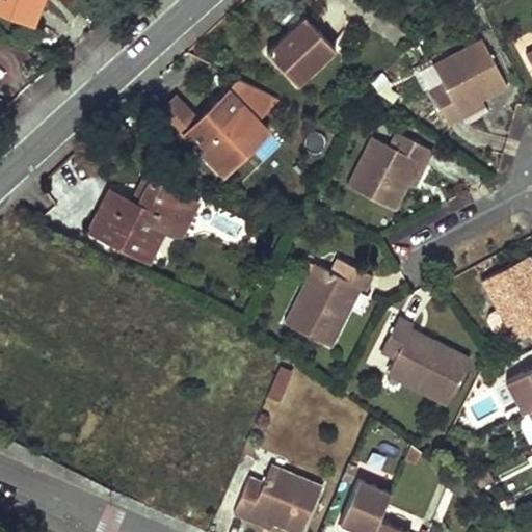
[(0,0),(0,12),(32,25),(41,0),(0,0)]
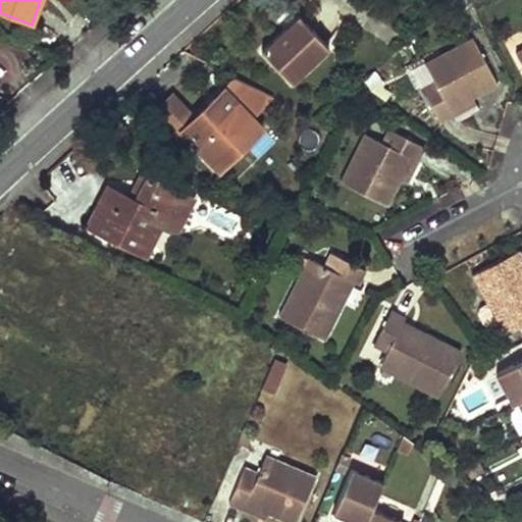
[(284,29),(260,51),(290,84),(327,49),(299,16),(293,21),(296,25),(289,33),(284,29)]
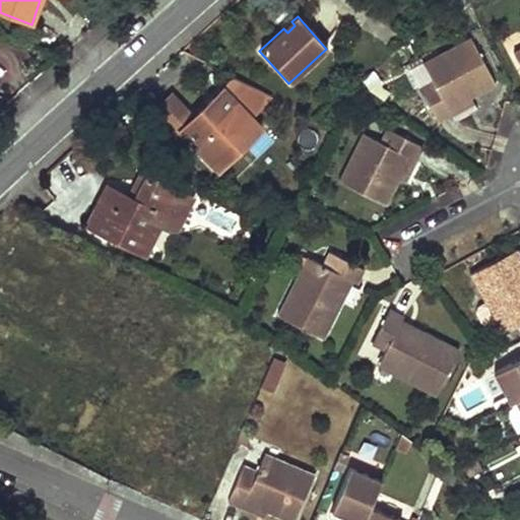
[(291,21),(283,28),(287,33),(295,25),(291,21)]
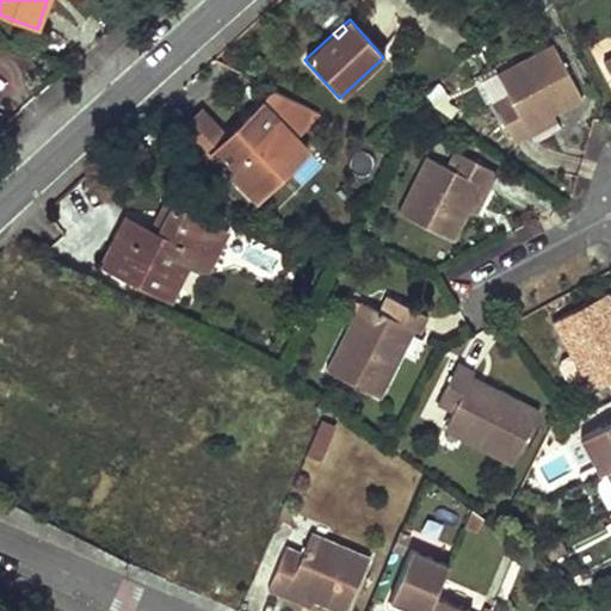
[(582,99),(553,44),(517,63),(519,72),(501,80),(508,93),(493,103),(514,142),(531,134),(528,128),(555,113),(582,99)]
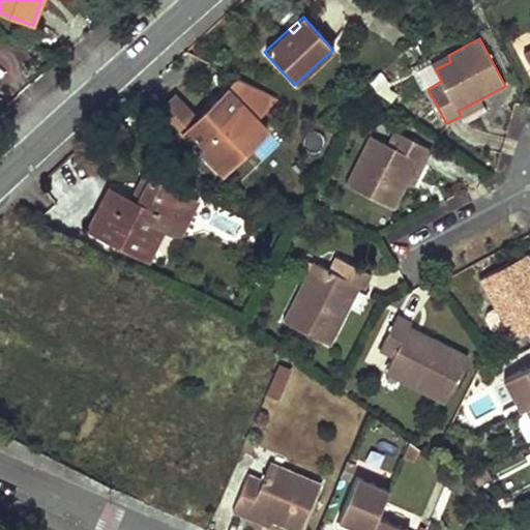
[(448,55),(432,63),(435,69),(450,62),(448,55)]
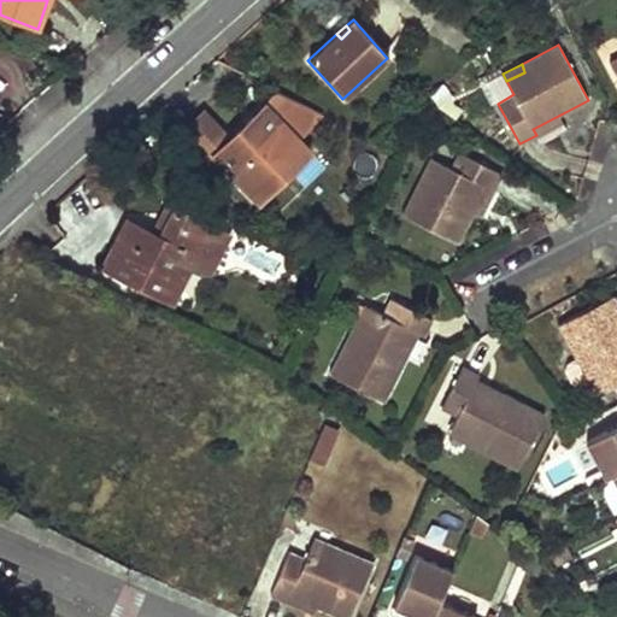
[(203,112),(182,133),(209,162),(215,156),(259,201),(309,153),(295,140),(322,115),(278,93),(229,140),(203,112)]
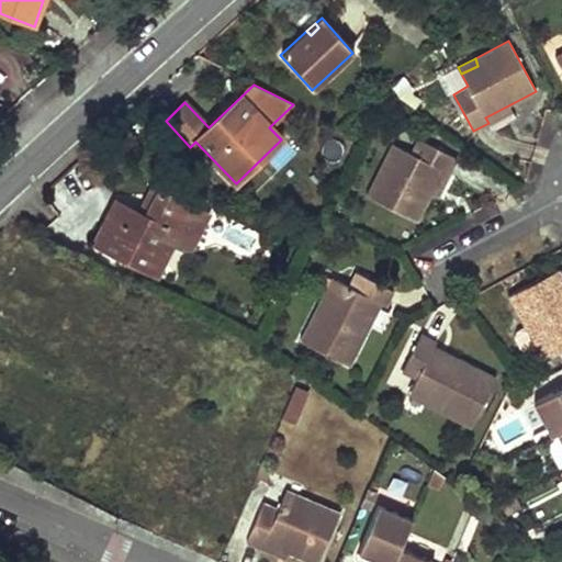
[(510,104),(485,117),(489,123),(512,111),(510,104)]
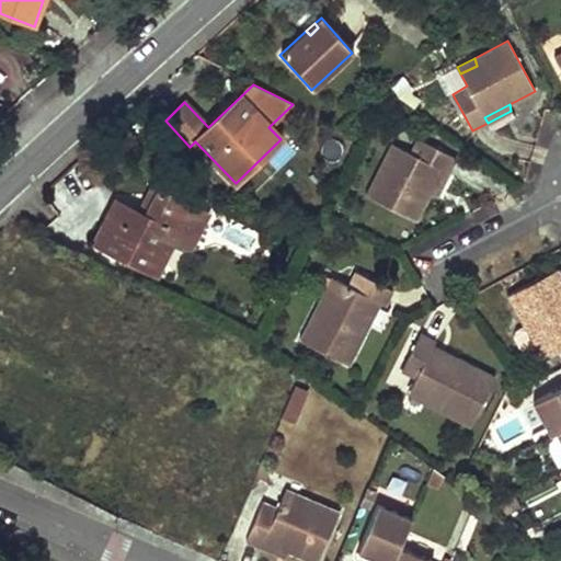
[(411,152),(399,147),(389,163),(384,161),(366,195),(418,221),(431,194),(442,169),(448,173),(455,158),(416,139),(411,152)]
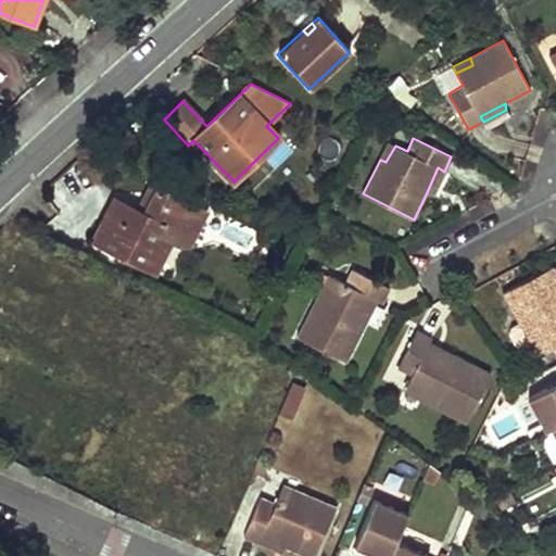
[(395,146),(388,142),(380,160),(386,162),(395,146)]
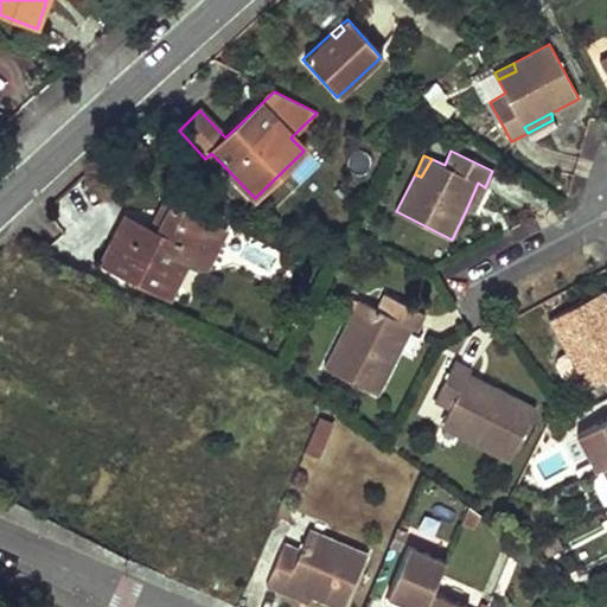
[(485,187),(478,183),(466,210),(472,212),(485,187)]
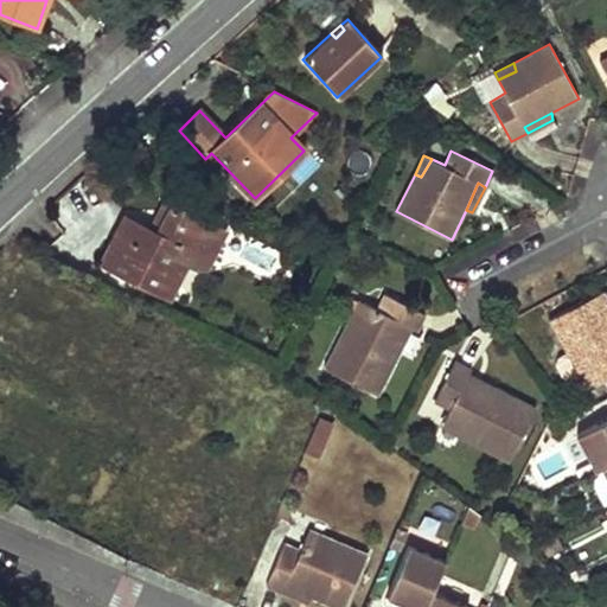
[(172,205),(165,202),(151,230),(158,234),(172,205)]
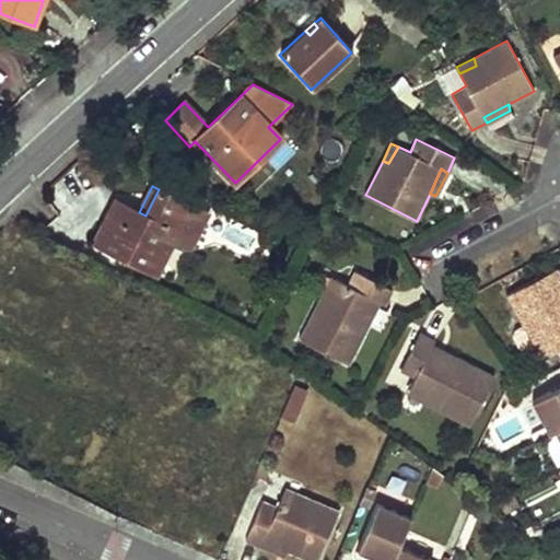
[(201,211),(159,189),(146,216),(139,212),(115,201),(94,243),(156,273),(172,242),(176,233),(188,238),(201,211)]
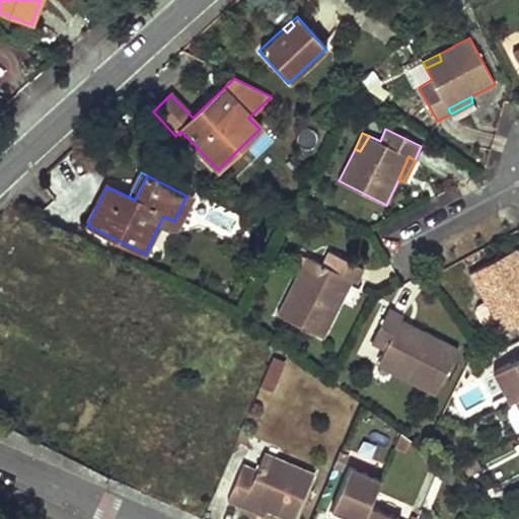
[(174,221),(163,216),(159,224),(170,229),(174,221)]
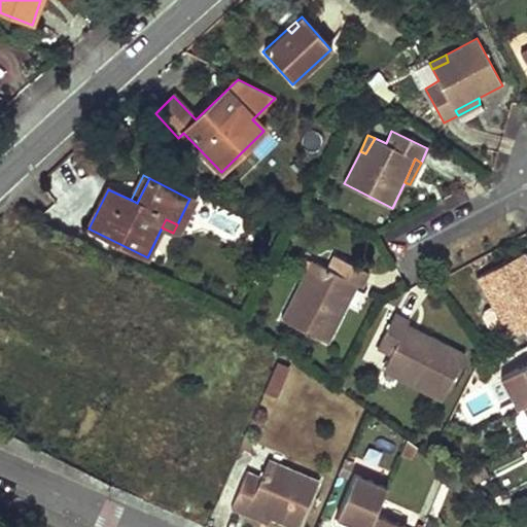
[(526,259),(523,252),(476,278),(493,310),(498,307),(507,322),(519,316),(526,329),(526,259)]
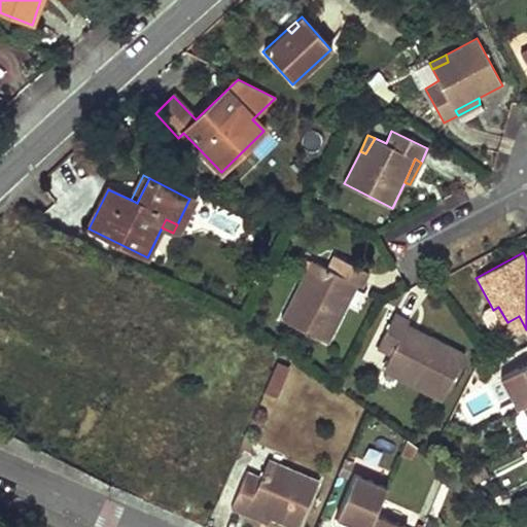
[(329,269),(317,262),(309,278),(304,276),(282,319),(328,343),(347,307),(343,305),(354,283),(358,284),(362,286),(370,273),(336,255),(329,269)]
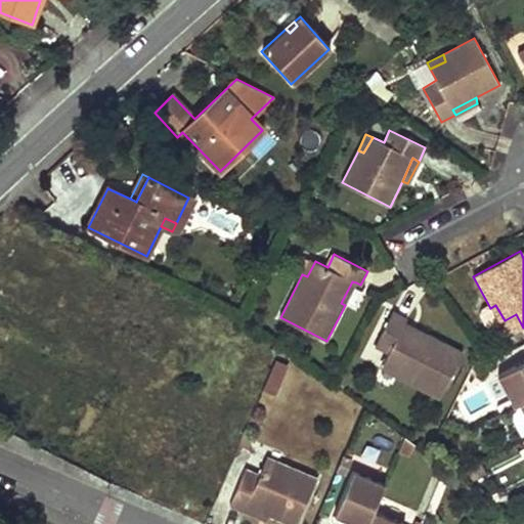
[(315,261),(310,259),(302,274),(307,276),(315,261)]
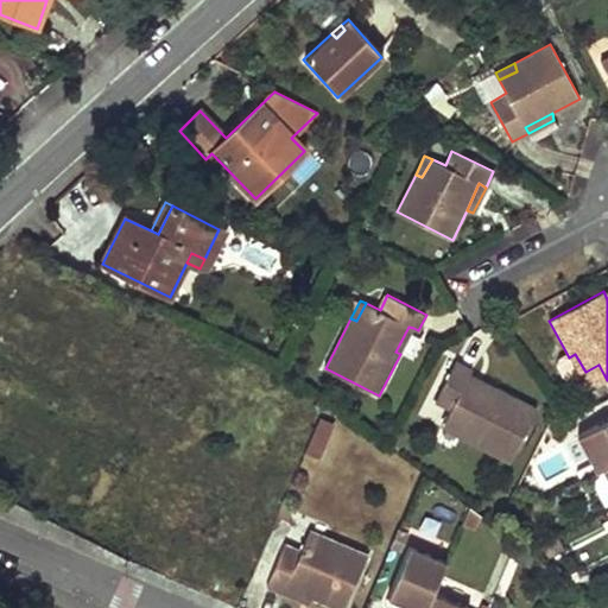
[(413,328),(409,327),(396,352),(400,354),(413,328)]
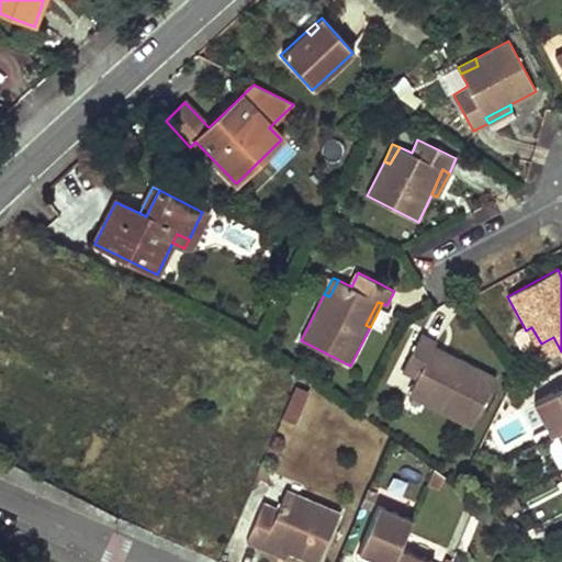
[(531,327),(526,330),(535,347),(541,344),(531,327)]
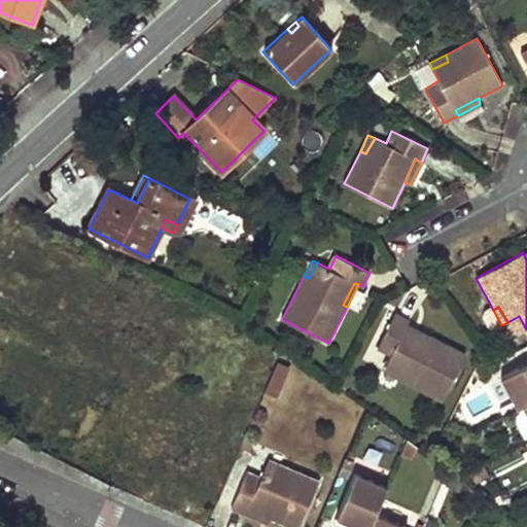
[(465,355),(429,337),(427,341),(405,329),(407,324),(409,321),(395,314),(378,348),(390,355),(384,366),(400,375),(397,380),(441,401),(465,355)]
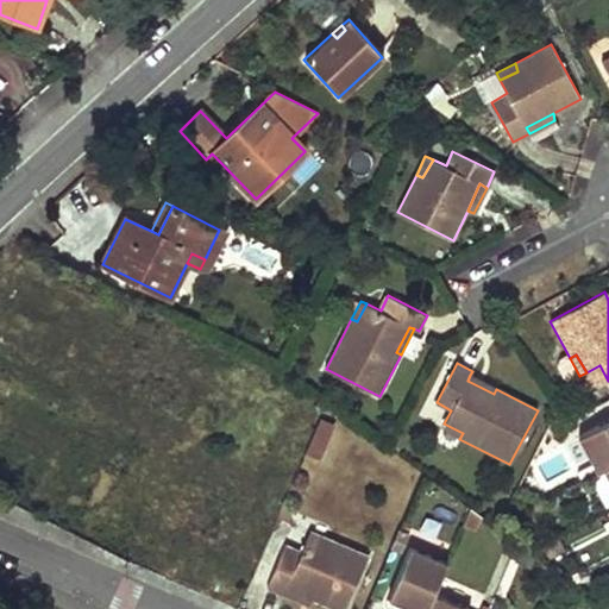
[(496,389),(470,375),(468,381),(494,394),(496,389)]
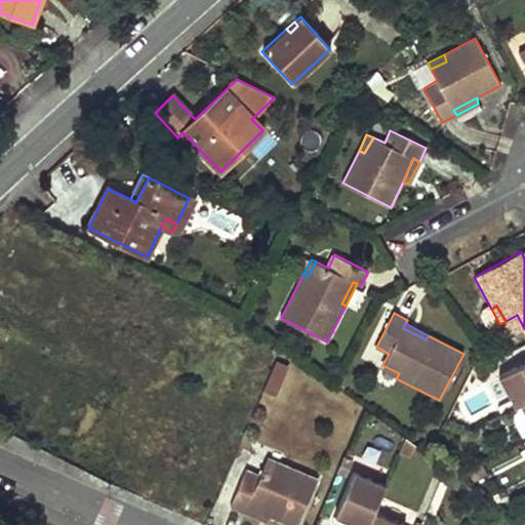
[(255,354),(246,382),(273,391),(277,376),(279,377),(283,362),(255,354)]
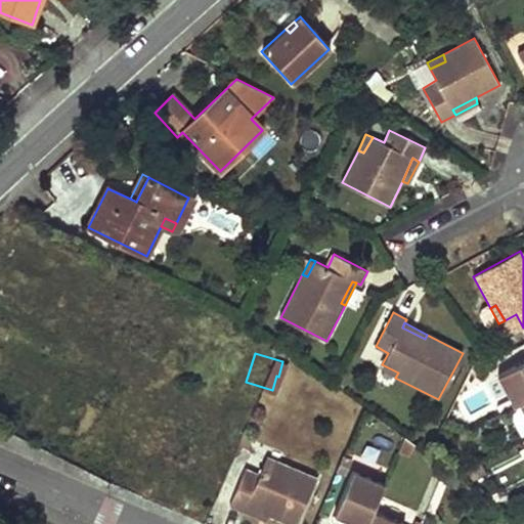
[(523,361),(496,377),(513,407),(519,404),(523,401),(523,361)]
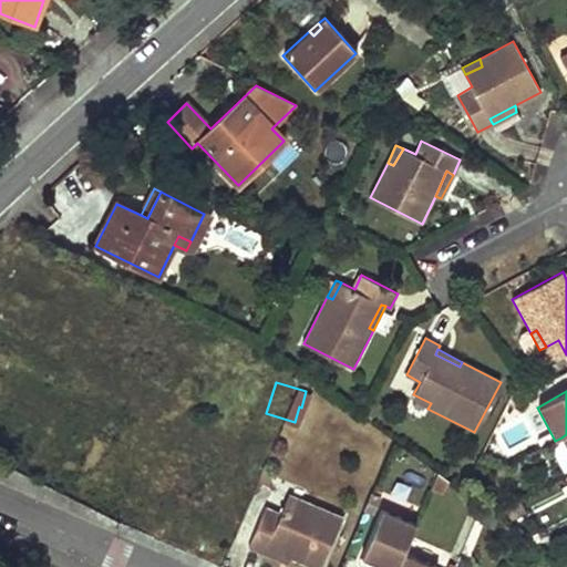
[(431,403),(413,394),(410,400),(428,409),(431,403)]
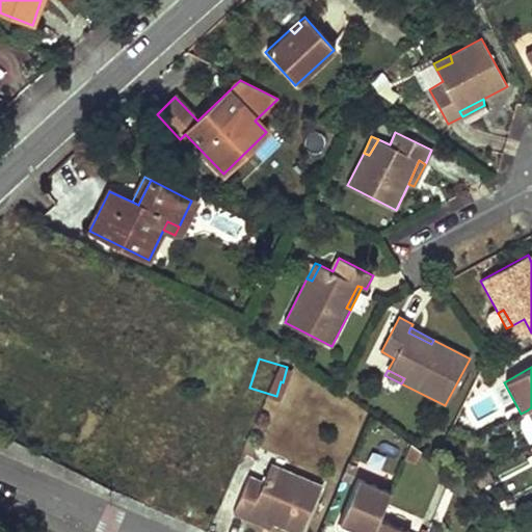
[(288,470),(271,463),(269,470),(286,476),(288,470)]
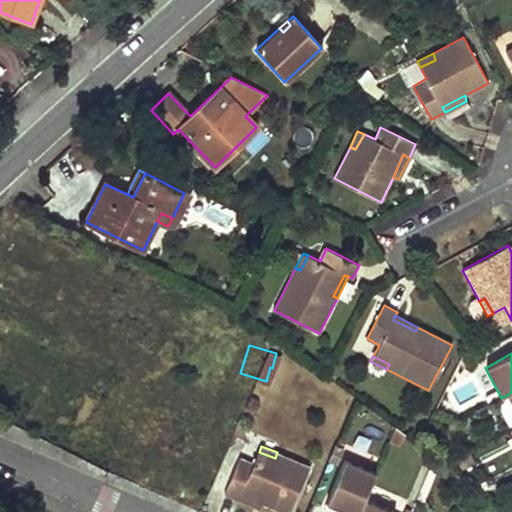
[(254,463),(241,457),(225,494),(240,500),(242,495),(265,504),(282,511),(289,511),(309,466),(277,452),(275,458),(259,452),(254,463)]
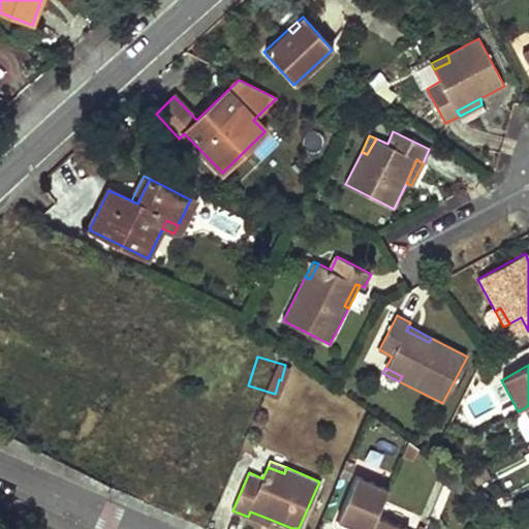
[(389,490),(356,476),(338,521),(354,527),(358,528),(371,528),(377,516),(389,490)]
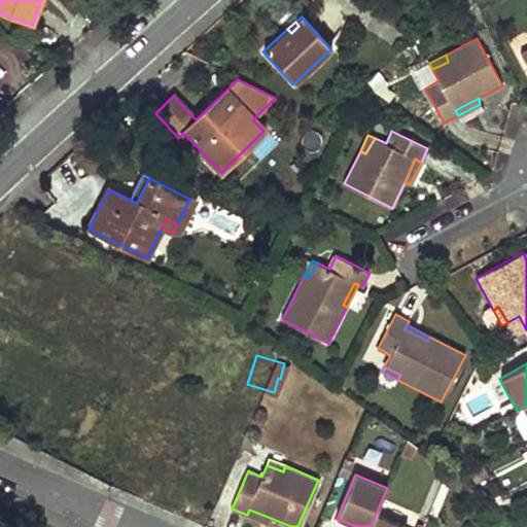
[(273,519),(249,510),(247,515),(270,525),(273,519)]
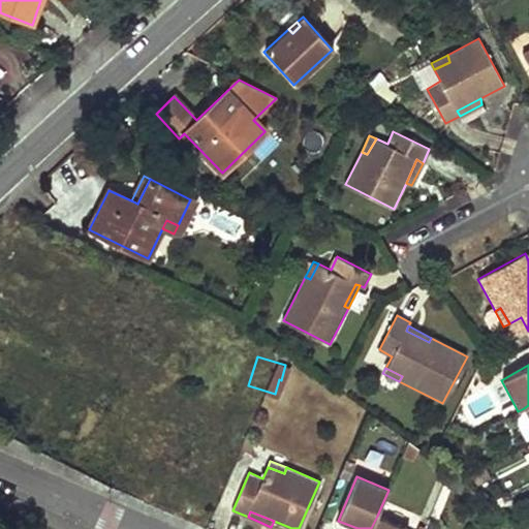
[(408,528),(409,528),(377,516),(371,528),(408,528)]
